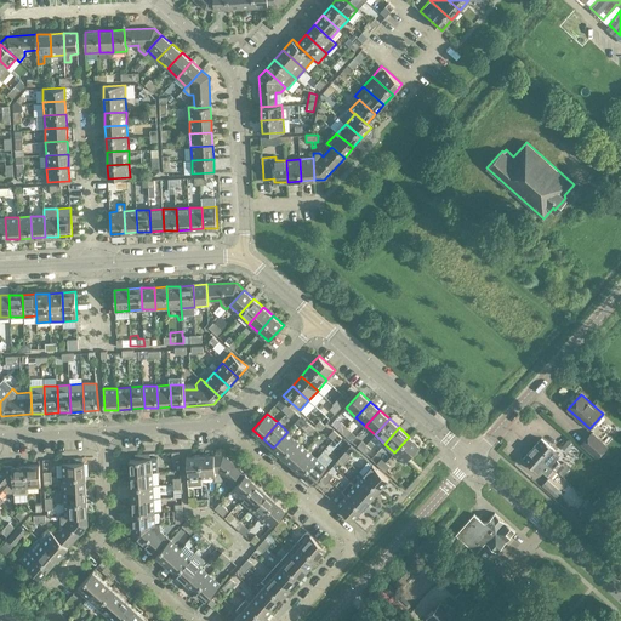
[(288,432),(273,448),(283,456),(297,440),(288,432)]
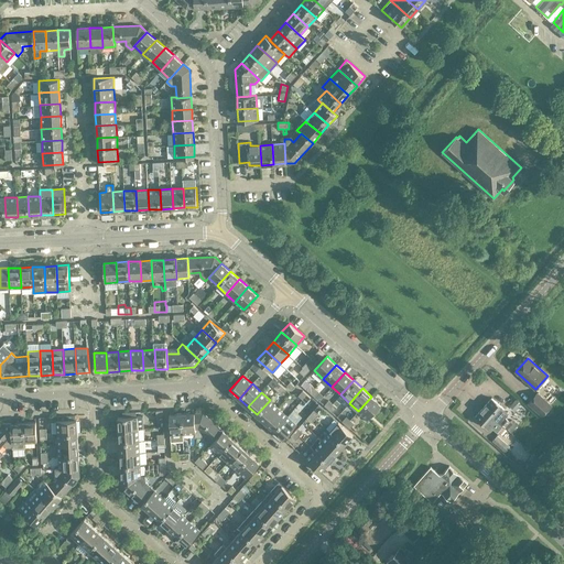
[(553,405),(538,392),(528,403),(542,416),(553,405)]
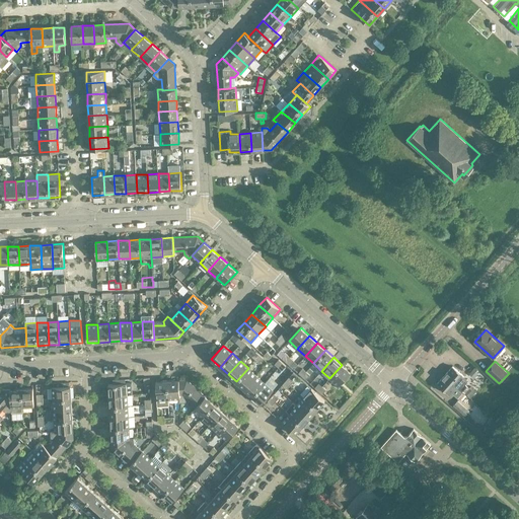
[(342,365),(329,378),(339,385),(351,372),(342,365)]
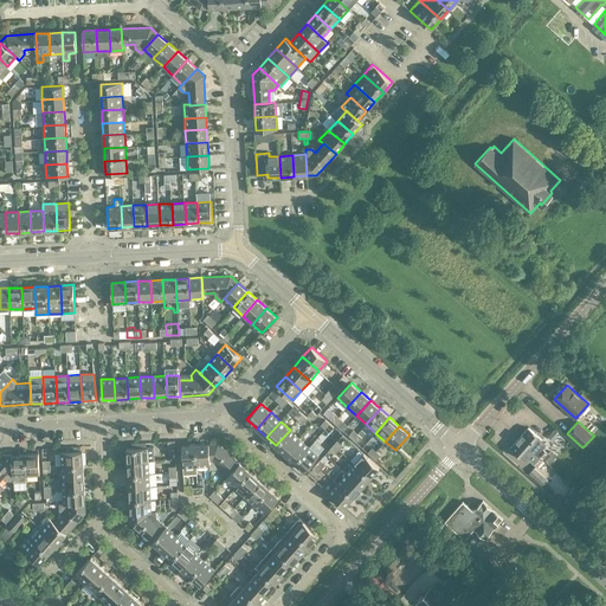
[(528,427),(520,438),(549,464),(556,457),(549,451),(547,452),(542,447),(546,444),(528,427)]
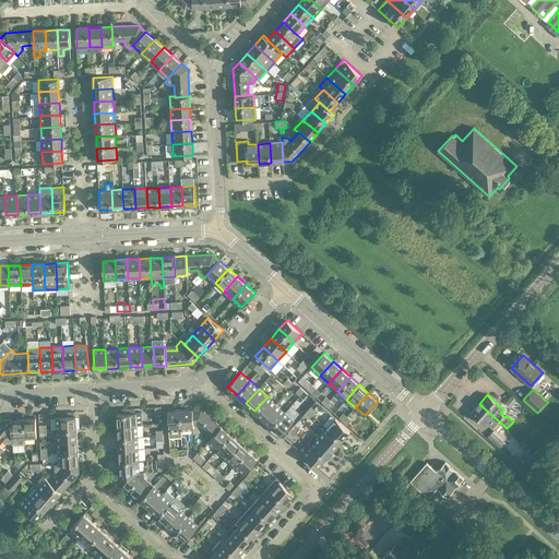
[(268,396),(254,411),(263,418),(276,404),(268,396)]
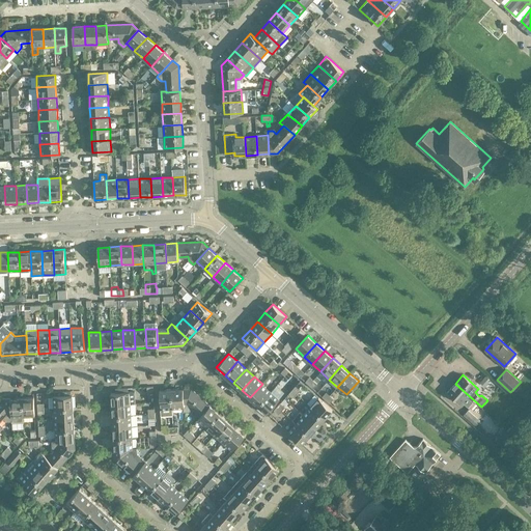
[(300,390),(298,388),(302,384),(300,382),(296,386),(292,390),(297,394),(300,390)]
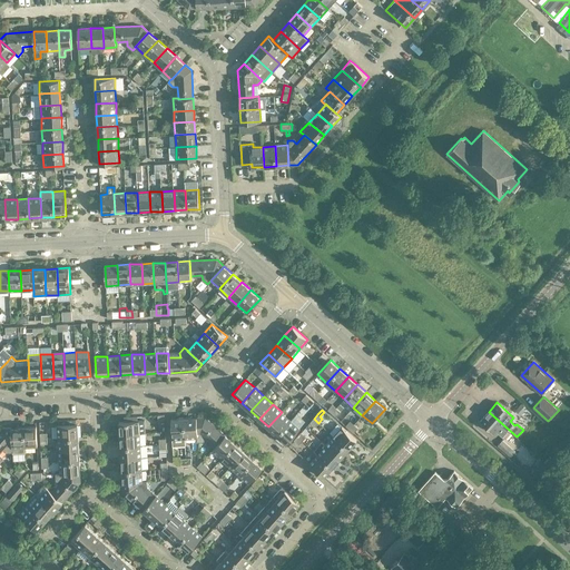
[(282,412),(268,426),(277,435),(291,420),(282,412)]
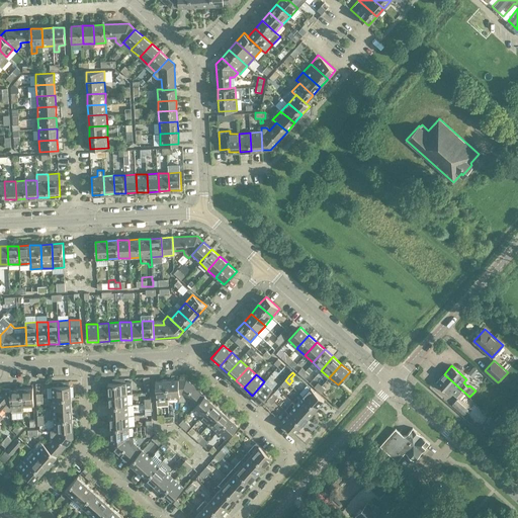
[(469,397),(444,374),(437,382),(448,393),(450,390),(459,398),(463,393),(469,398),(469,397)]
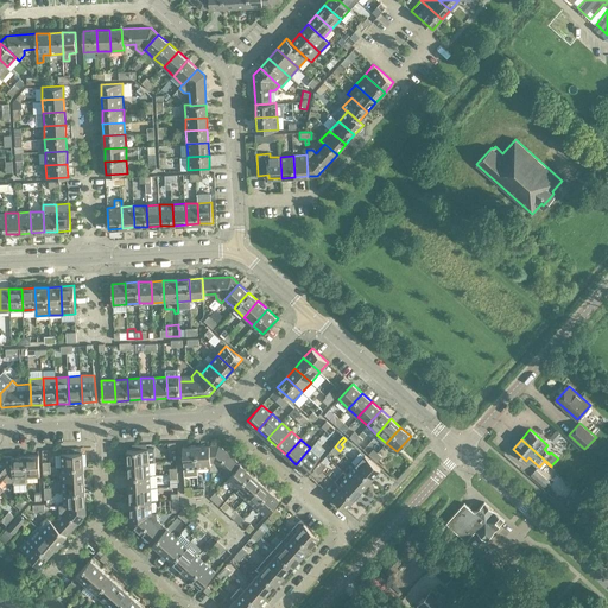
[(209,445),(196,447),(197,467),(210,467),(209,445)]
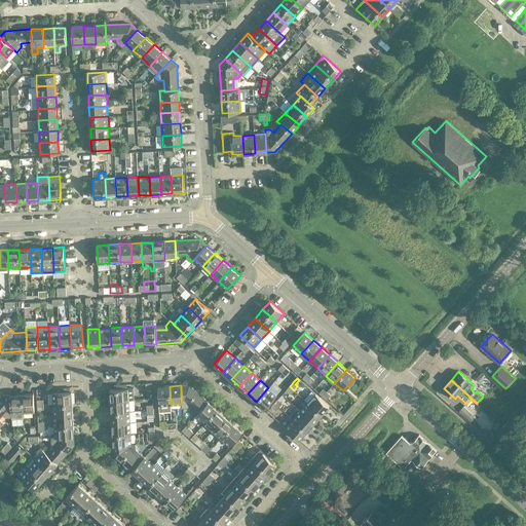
[(189,385),(181,385),(182,404),(182,408),(188,408),(191,405),(198,411),(199,412),(209,402),(189,385)]
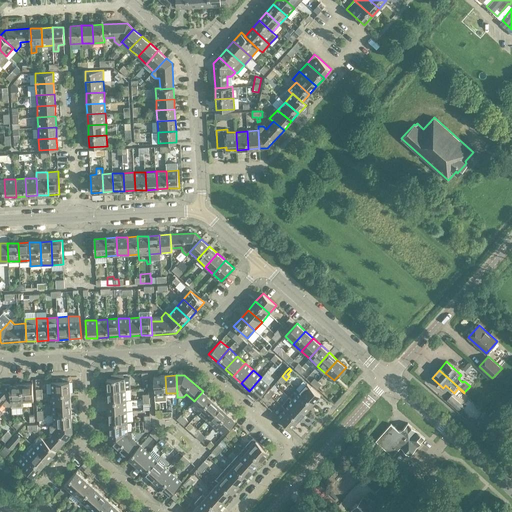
[(165,376),(154,376),(155,394),(166,393),(165,376)]
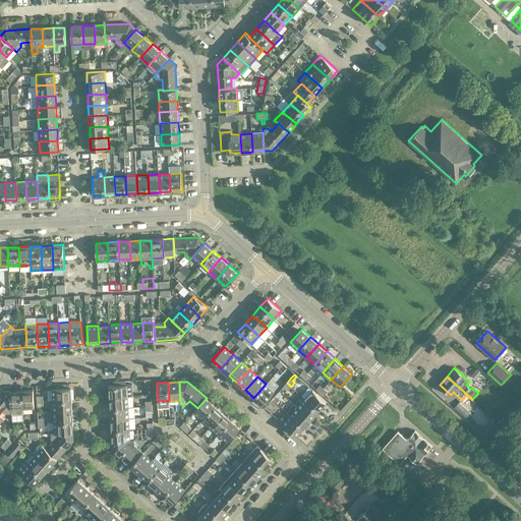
[(266,384),(253,398),(262,405),(274,392),(266,384)]
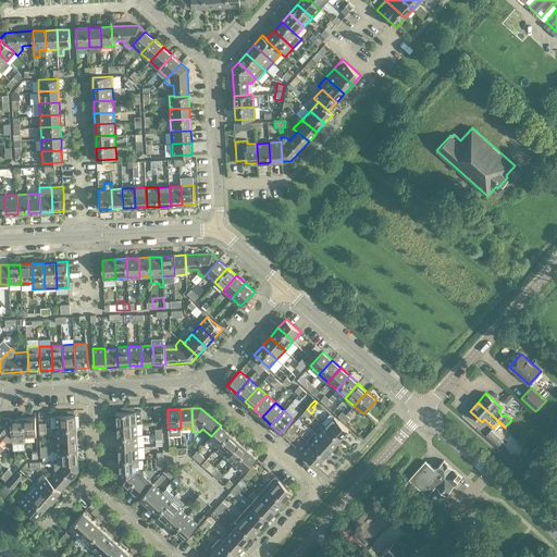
[(116,412),(116,424),(136,423),(136,411),(116,412)]
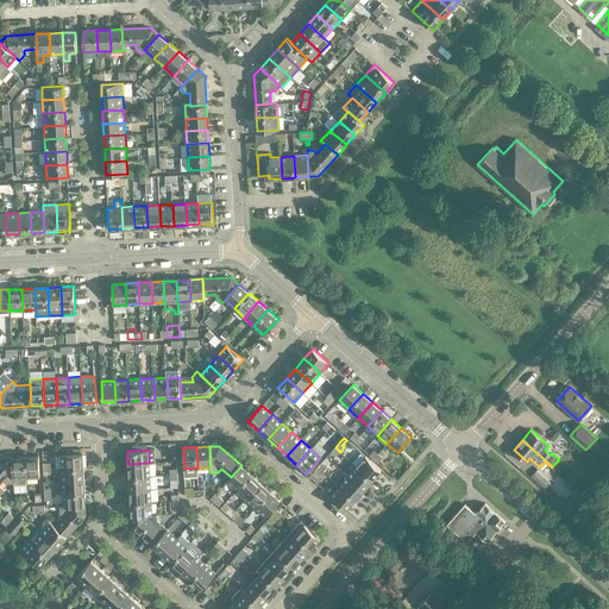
[(62,454),(62,468),(83,466),(82,453),(62,454)]
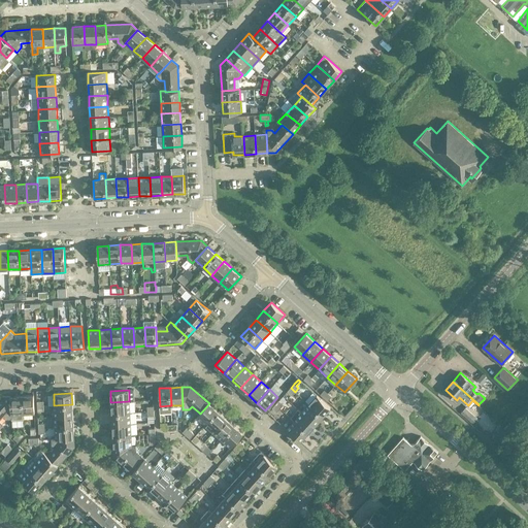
[(23,414),(22,395),(10,396),(12,419),(12,420),(24,419),(23,414)]
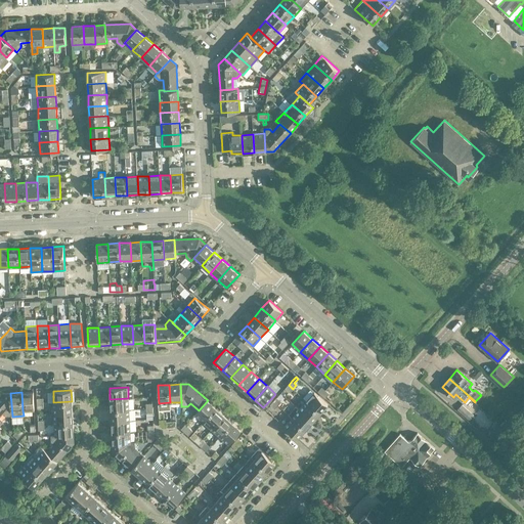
[(34,392),(22,392),(23,410),(35,410),(34,392)]
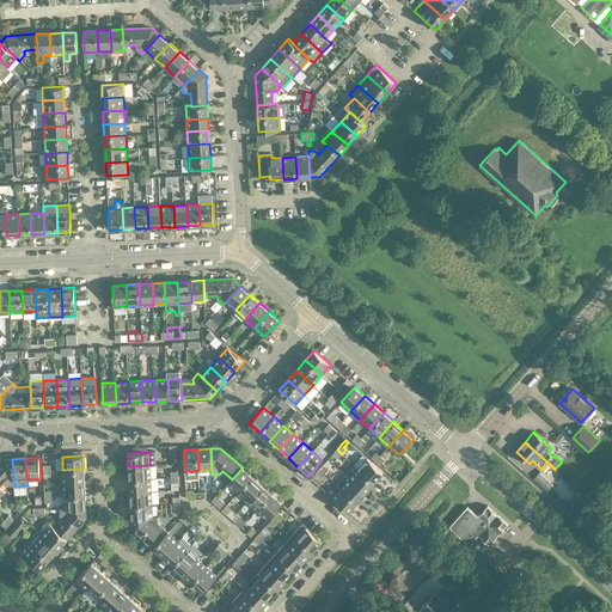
[(367,458),(357,469),(374,483),(383,472),(367,458)]
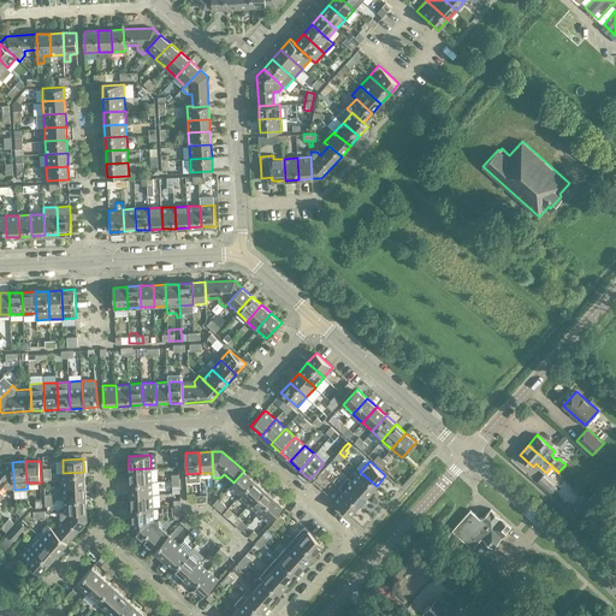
[(15,489),(12,462),(3,462),(0,465),(0,499),(4,496),(0,491),(0,489),(4,486),(7,489),(15,489)]
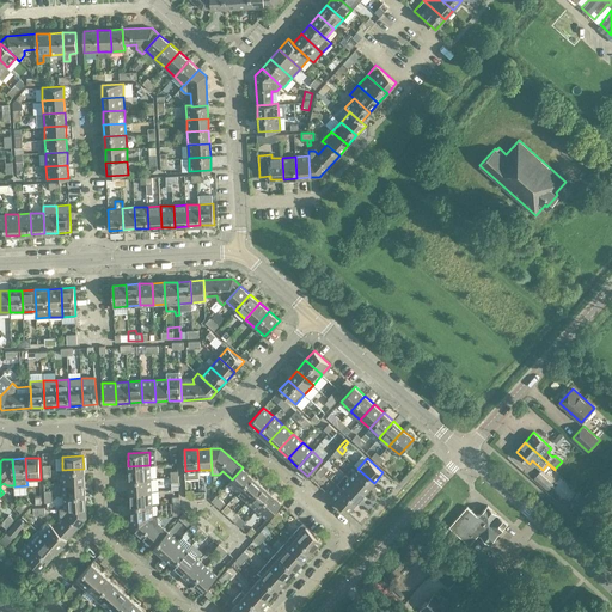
[(150,465),(128,466),(129,479),(151,478),(150,465)]
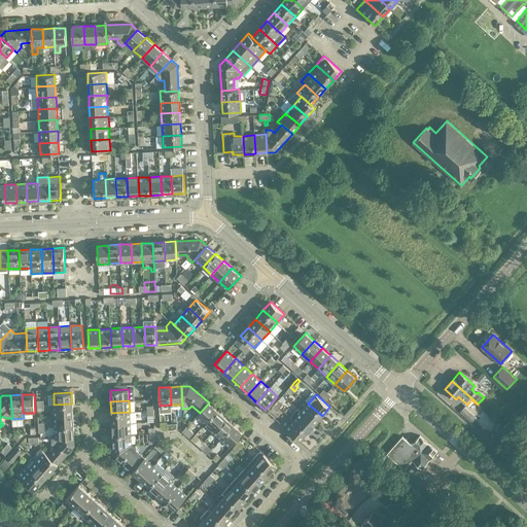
[(200,413),(199,412),(196,416),(205,424),(217,410),(209,402),(200,413)]
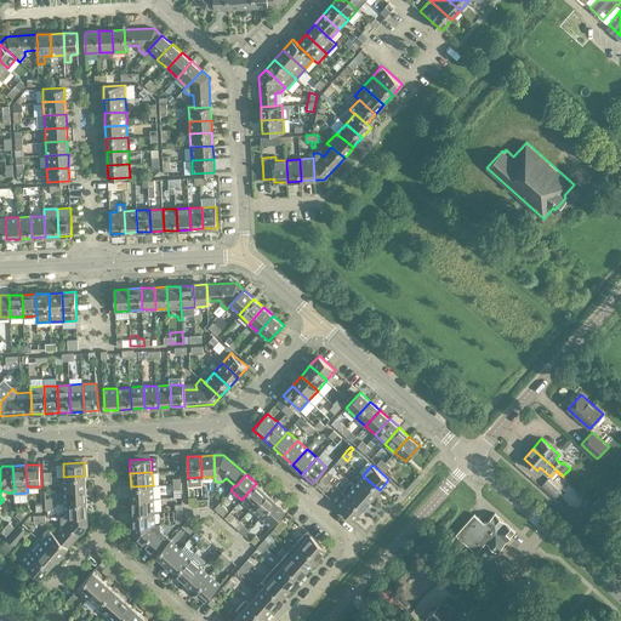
[(85,476),(63,477),(64,490),(86,489),(85,476)]
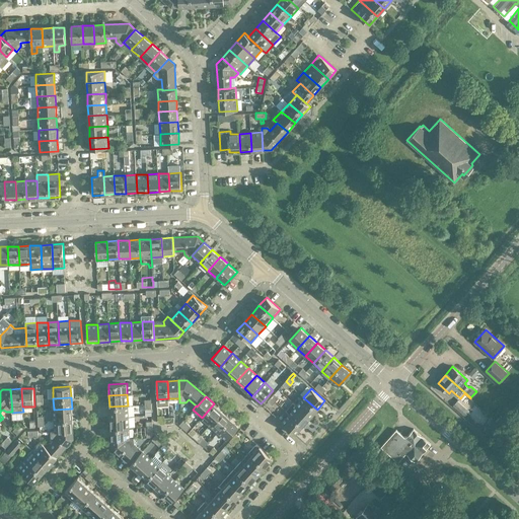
[(303,397),(296,405),(310,418),(317,410),(303,397)]
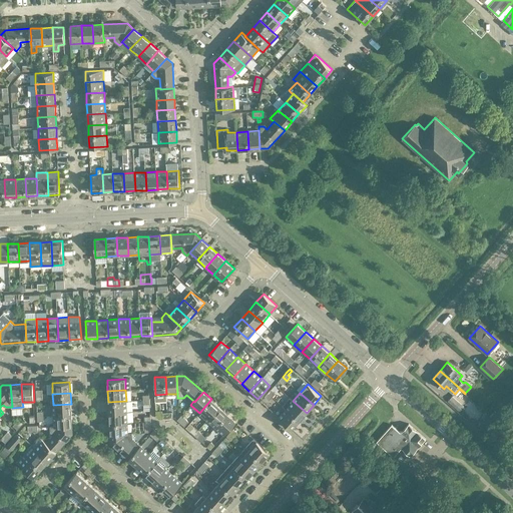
[(459,411),(464,407),(452,396),(448,401),(459,411)]
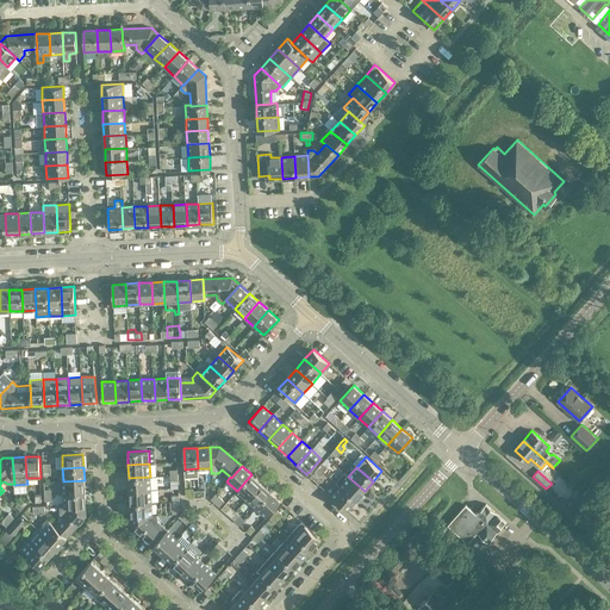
[(251,474),(237,491),(247,499),(261,483),(251,474)]
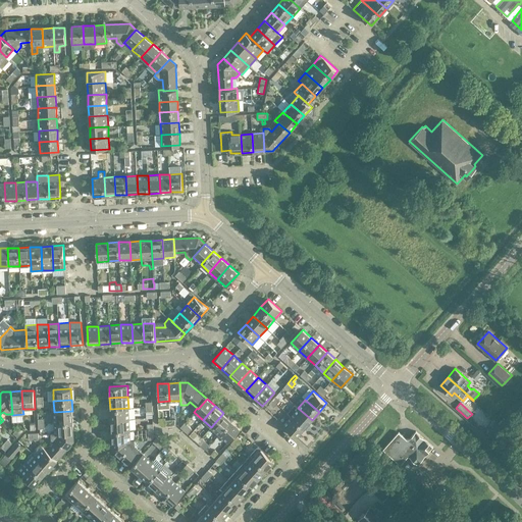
[(128,408),(110,409),(111,420),(129,419),(128,408)]
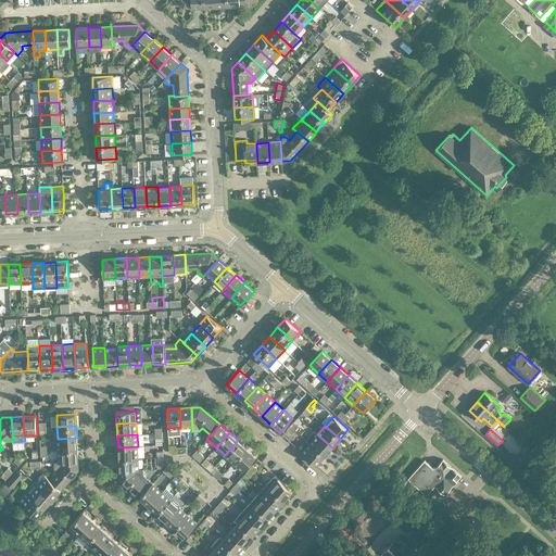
[(317,434),(310,443),(324,456),(332,447),(317,434)]
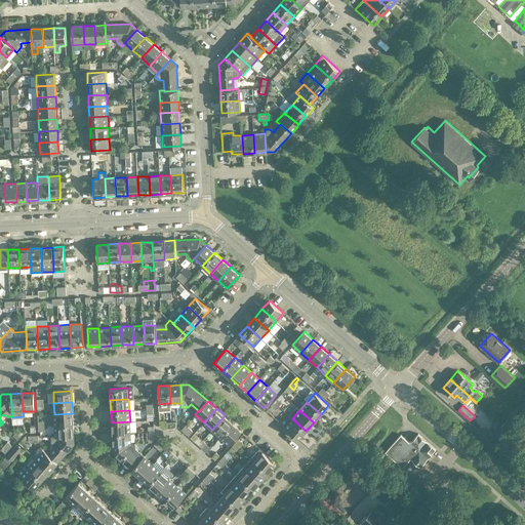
[(73,413),(54,414),(54,426),(73,425),(73,413)]
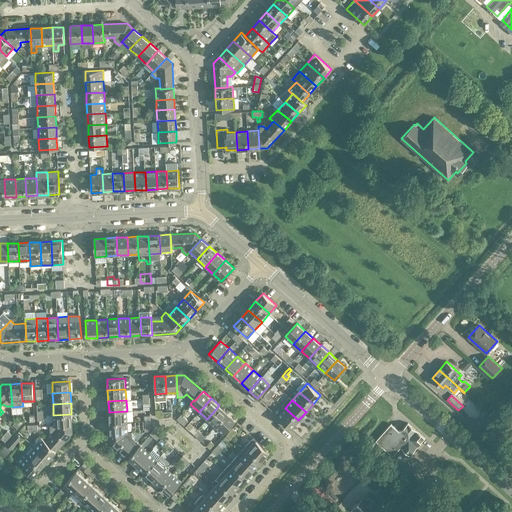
[(219,405),(207,419),(215,426),(227,413),(219,405)]
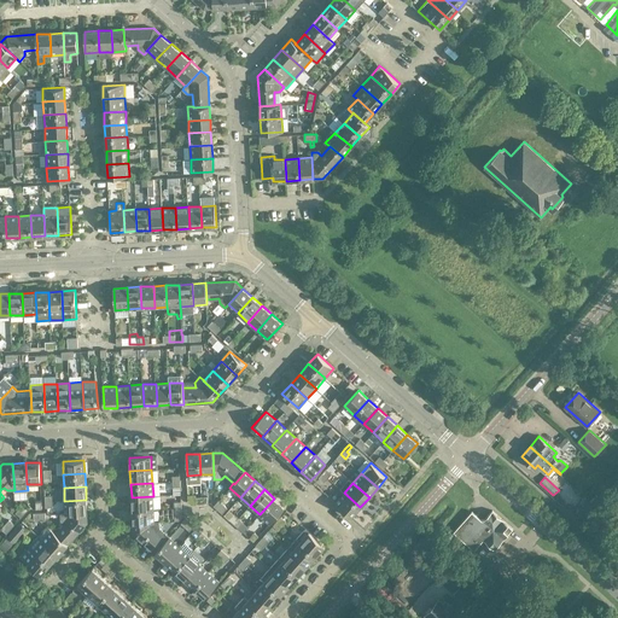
[(344,493),(334,502),(351,517),(360,507),(344,493)]
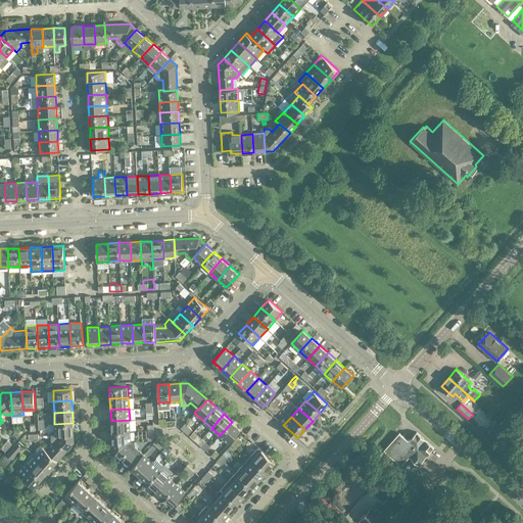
[(130,420),(111,421),(111,431),(130,430),(130,420)]
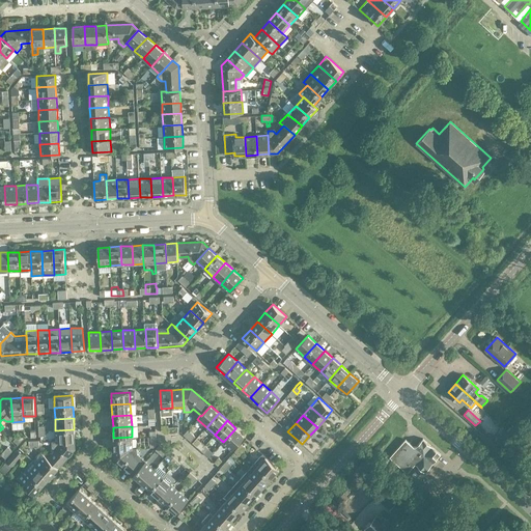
[(235,428),(223,442),(231,450),(244,436),(235,428)]
